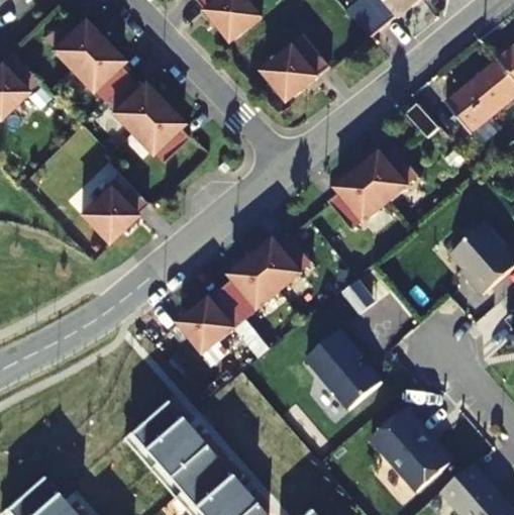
[(229,41),(259,17),(247,3),(249,1),(248,0),(194,0),(229,41)]
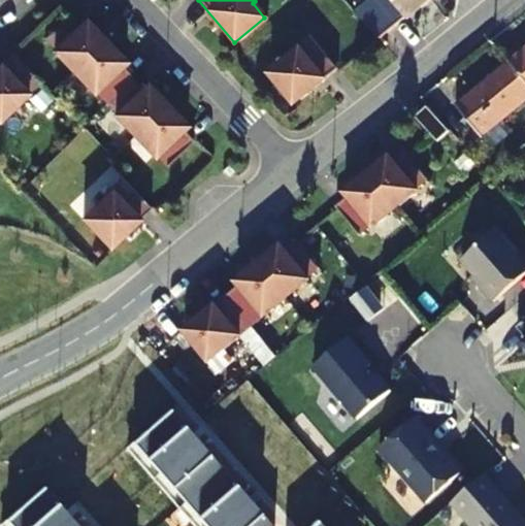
[(389,0),(403,18),(425,0),(389,0)]
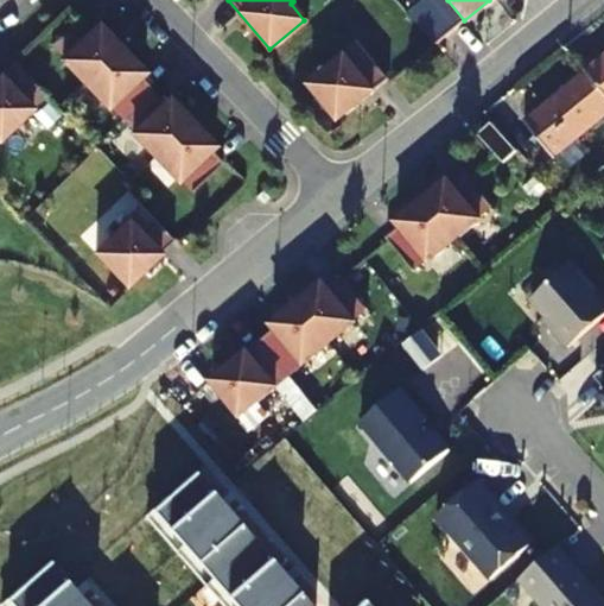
[(81,82),(119,48),(96,23),(91,27),(78,14),(75,18),(48,44),(59,56),(58,58),(81,82)]
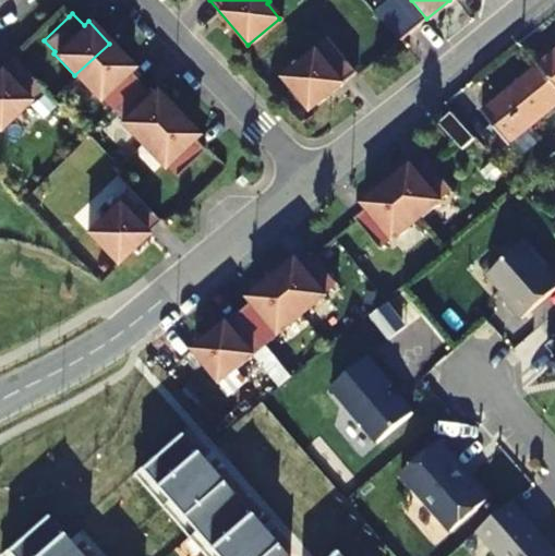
[(354,72),(325,37),(294,63),(297,65),(280,79),(308,111),(354,72)]
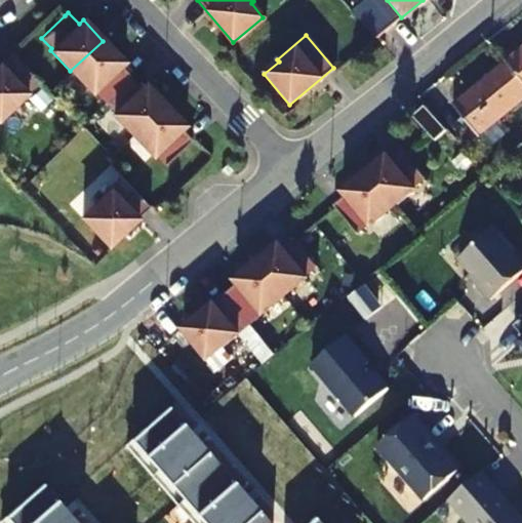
[(103,102),(129,76),(118,65),(123,62),(103,41),(70,71),(90,92),(91,91),(103,102)]
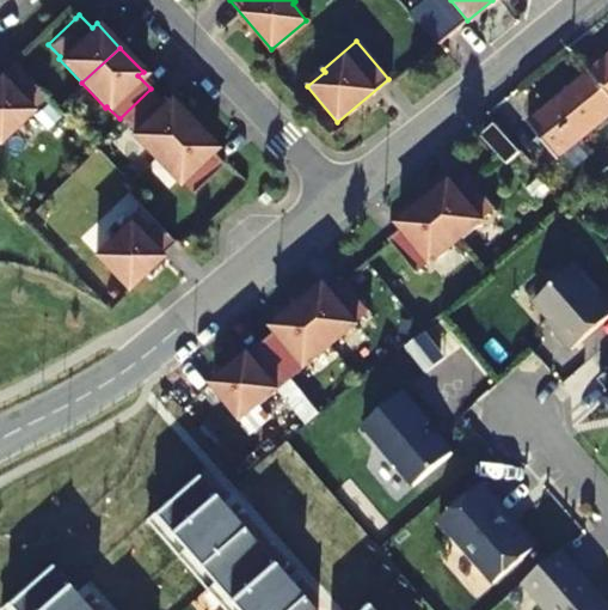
[(607,96),(607,54),(588,71),(607,96)]
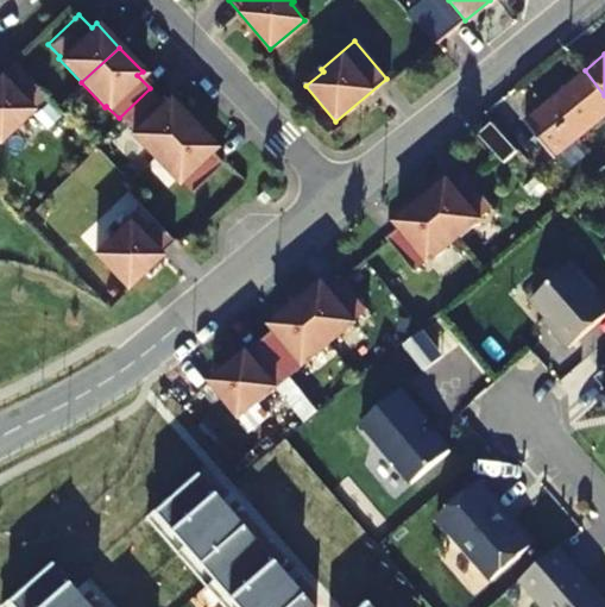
[(0,133),(43,94),(11,61),(0,70),(0,133)]
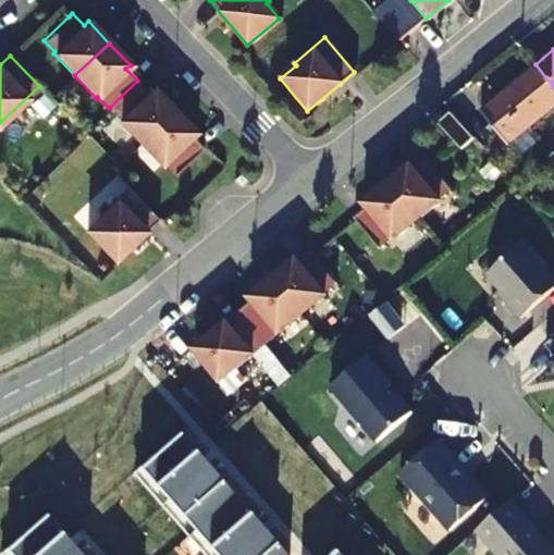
[(553,101),(553,87),(536,64),(479,110),(505,142),(553,101)]
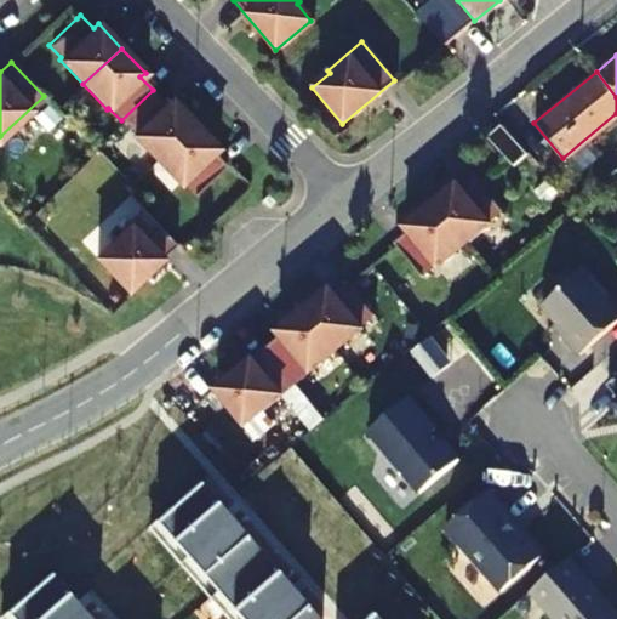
[(155,159),(193,123),(170,98),(165,103),(153,90),(121,120),(132,134),(131,135),(155,159)]
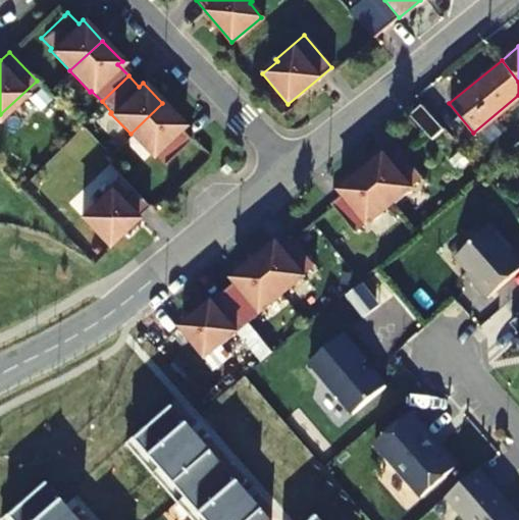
[(183,124),(162,103),(131,134),(150,155),(152,153),(162,165),(189,140),(177,128),(183,124)]
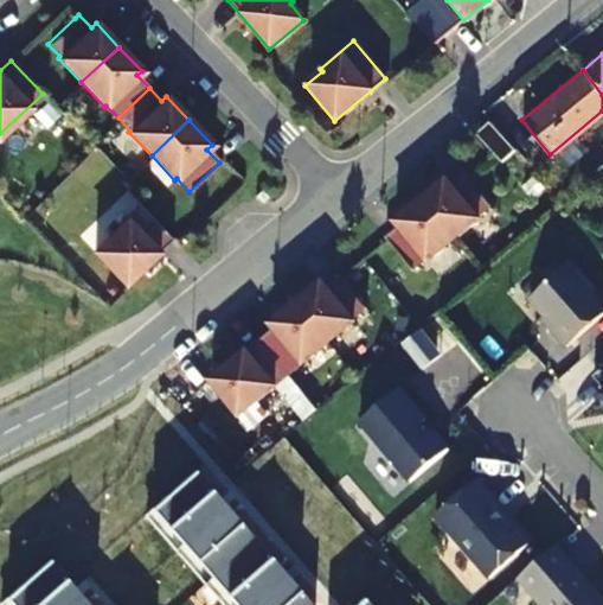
[(492,122),(476,131),(495,163),(510,154),(492,122)]
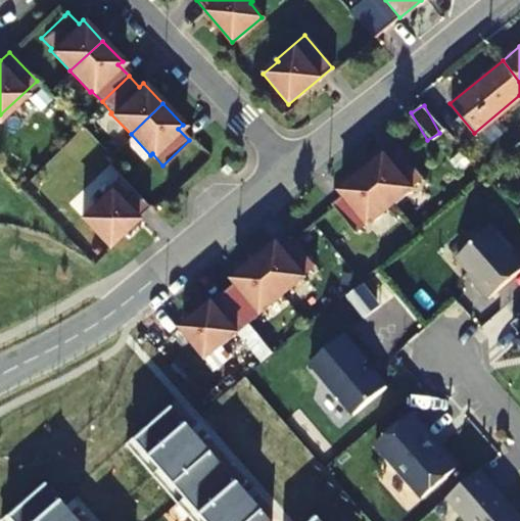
[(420,178),(397,149),(385,158),(382,154),(360,173),(387,207),(410,188),(409,187),(420,178)]
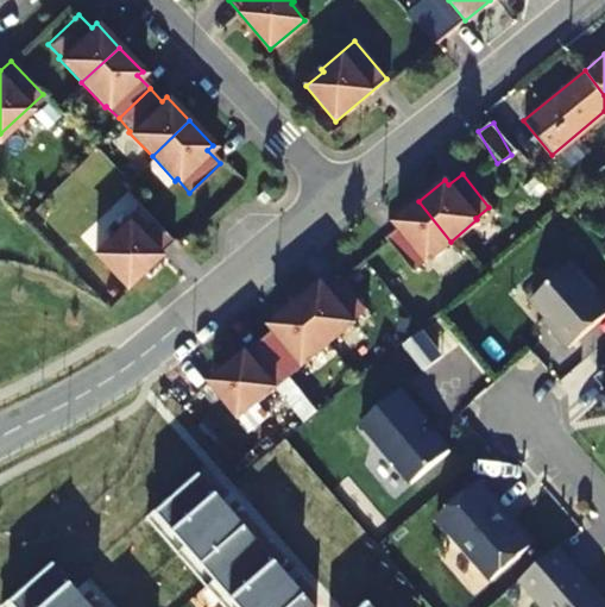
[(451,242),(418,201),(392,221),(397,227),(383,238),(410,271),(423,261),(424,262),(451,242)]
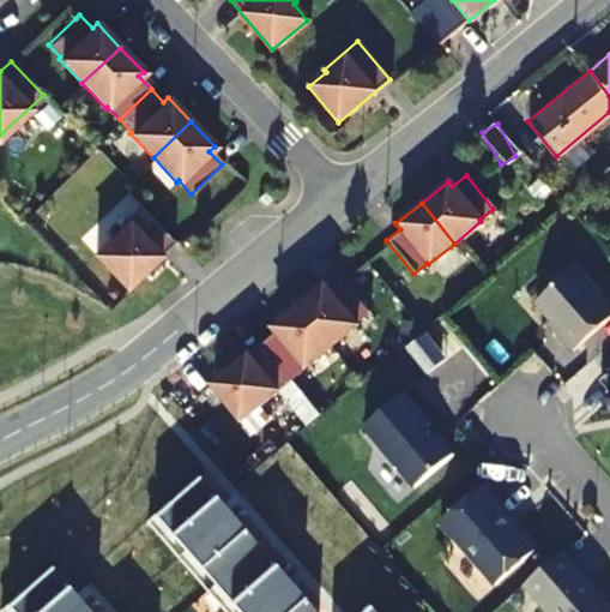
[(108,239),(91,255),(124,288),(171,243),(137,207),(106,237),(108,239)]
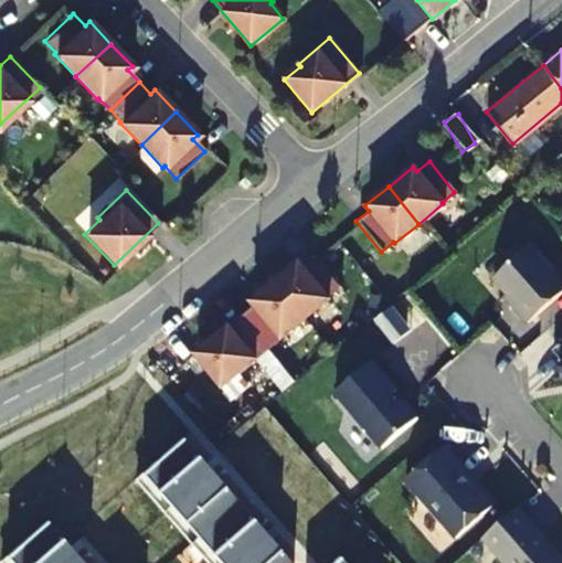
[(525,321),(561,288),(561,287),(526,245),(489,277),(512,304),(510,306),(525,321)]
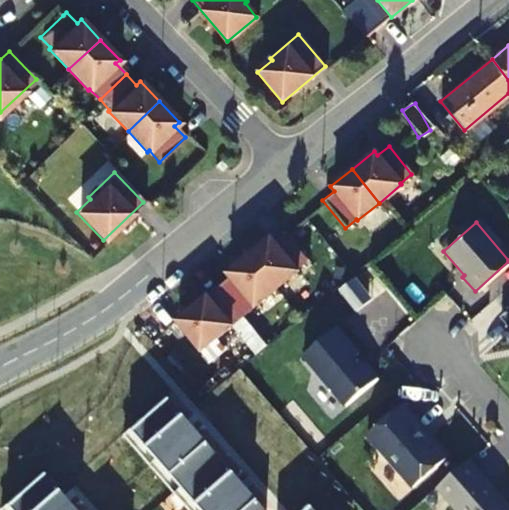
[(295,269),(306,260),(283,232),(272,241),(268,237),(246,255),(274,288),(296,271),(295,269)]
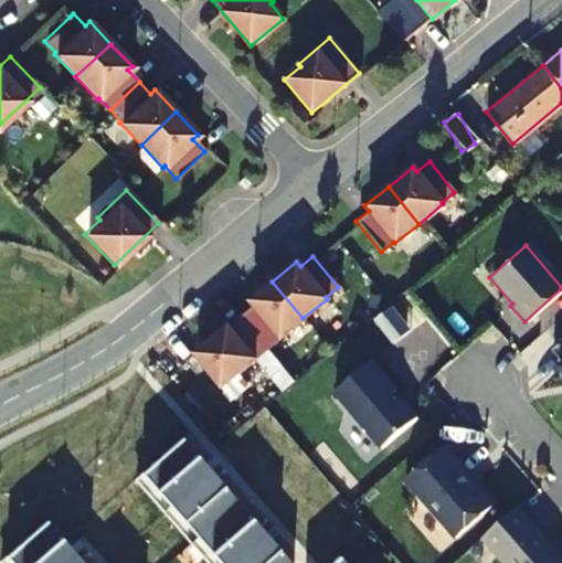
[(303,318),(272,282),(248,301),(252,305),(239,316),(266,349),(303,318)]
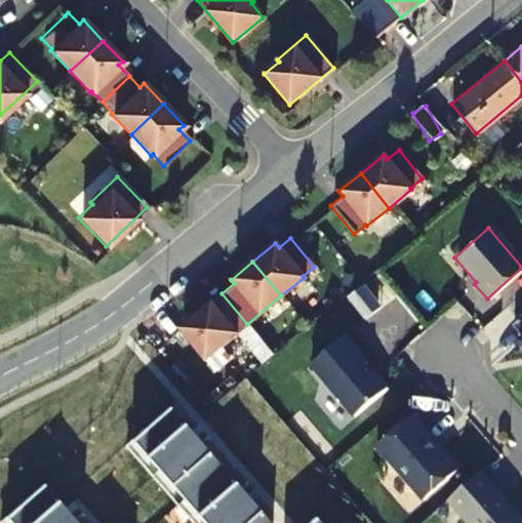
[(247,324),(222,293),(178,328),(204,359),(247,324)]
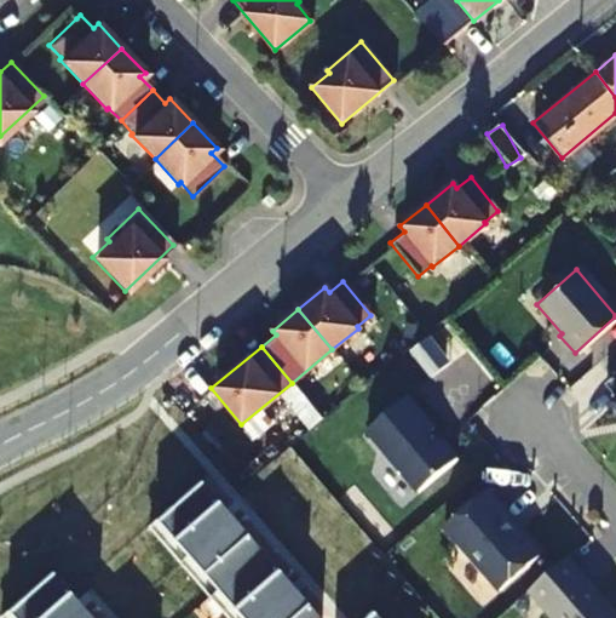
[(615,370),(602,383),(615,398),(610,402),(615,408),(615,370)]
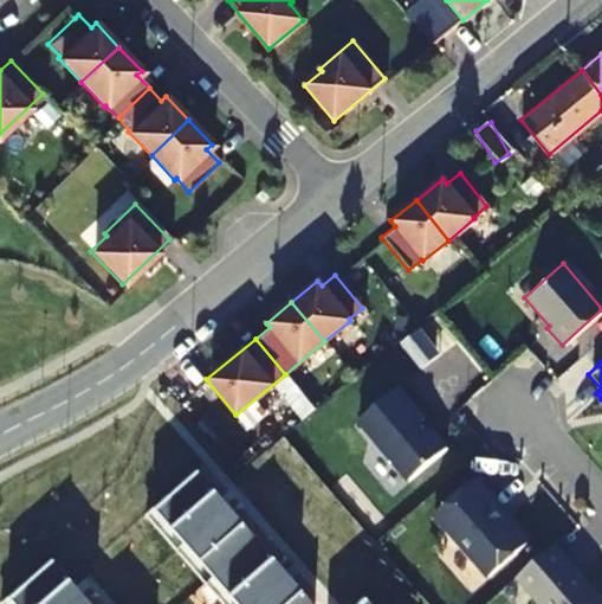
[(395,385),(356,419),(407,479),(445,445),(428,428),(427,429),(419,419),(421,416),(395,385)]
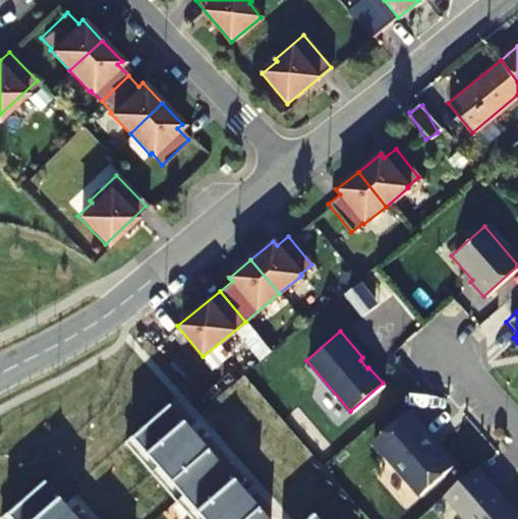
[(425,430),(407,409),(370,441),(417,495),(452,464),(433,443),(429,443),(422,435),(425,430)]
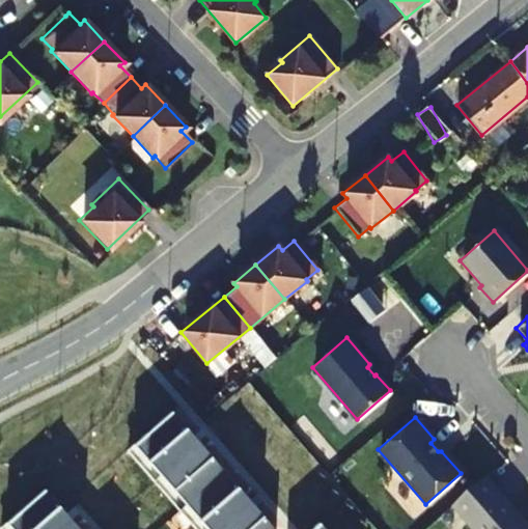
[(527,528),(527,526),(483,475),(450,504),(471,528),(527,528)]
